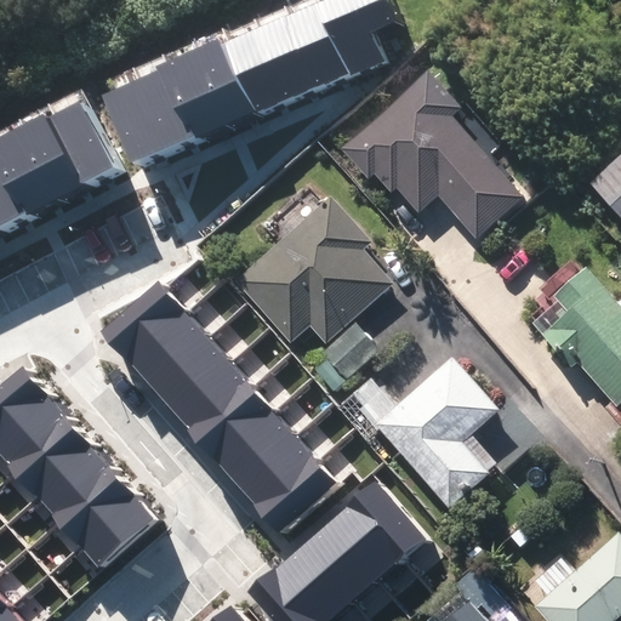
[(320,85),(351,73),(317,0),(313,0),(288,12),(320,85)]
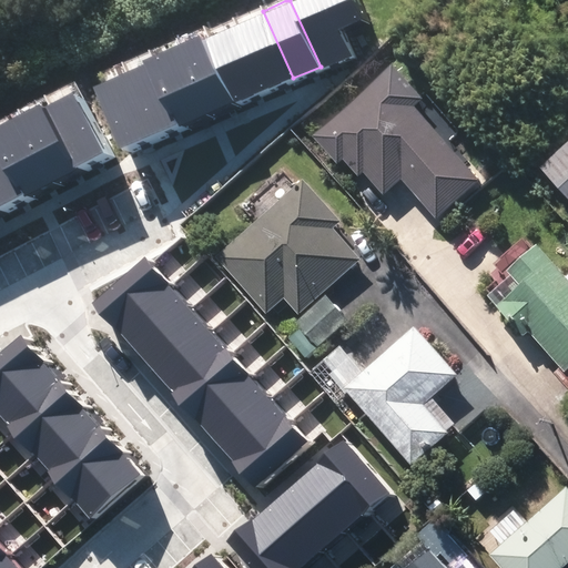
[(340,30),(325,0),(290,0),(321,67),(350,52),(340,30)]
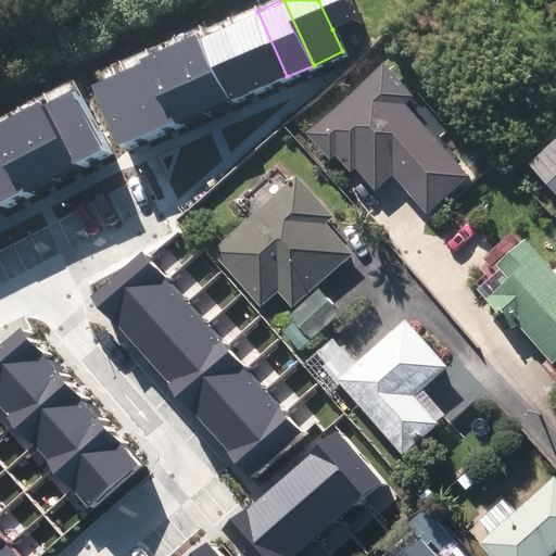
[(318,0),(332,29),(356,20),(348,0),(318,0)]
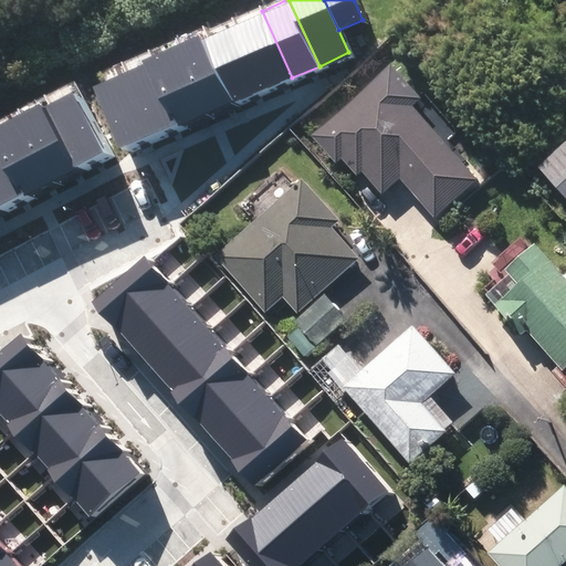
[(292,77),(262,11),(234,23),(264,91),(292,77)]
